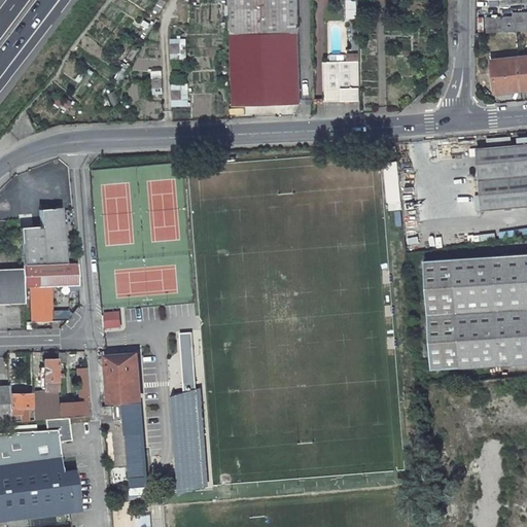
[(299,33),(297,0),(230,0),(231,34),(232,34),(299,33)]
